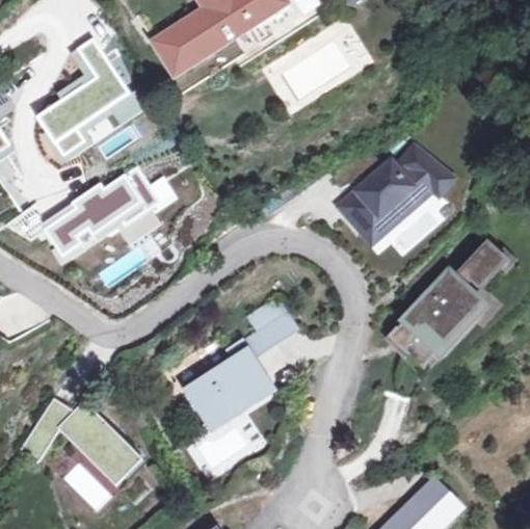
[(204,0),(206,3),(156,36),(179,71),(285,0),(204,0)]
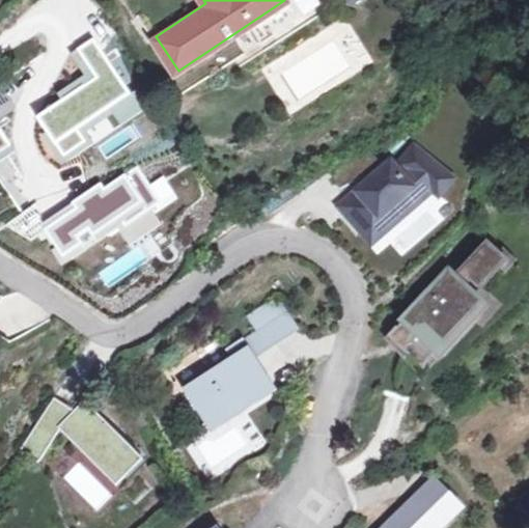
[(411,126),(328,199),(371,247),(432,192),(438,199),(460,179),(411,126)]
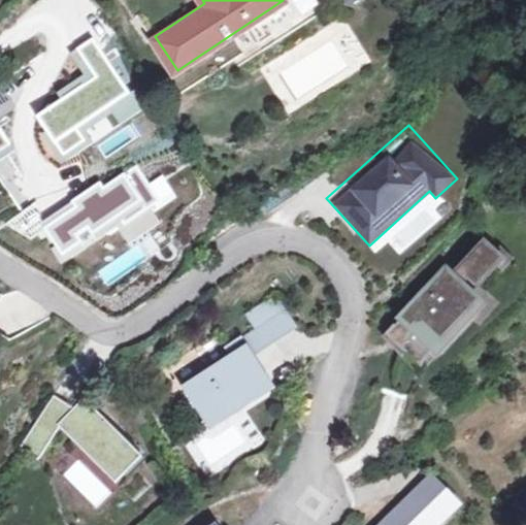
[(453,273),(442,263),(389,318),(394,323),(382,335),(420,372),(483,308),(466,292),(500,257),(485,241),(453,273)]
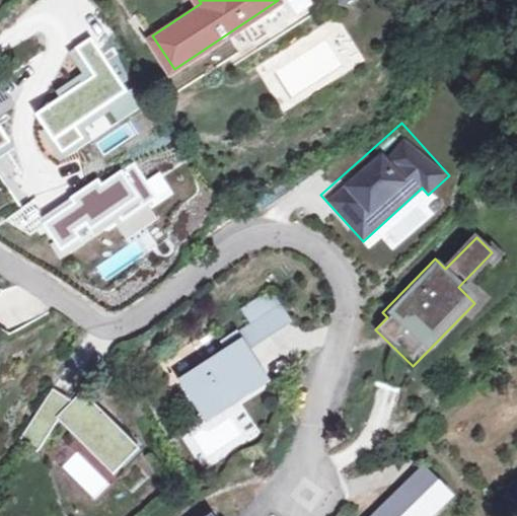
[(292,320),(269,286),(239,307),(249,322),(239,329),(252,348),(292,320)]
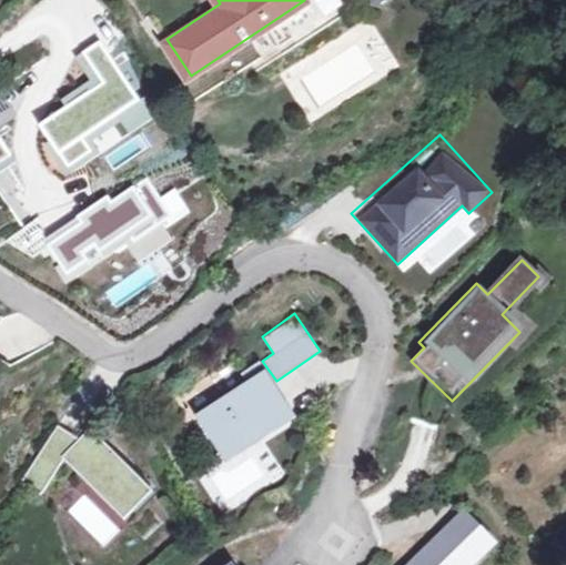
[(305,396),(327,375),(319,365),(296,387),(305,396)]
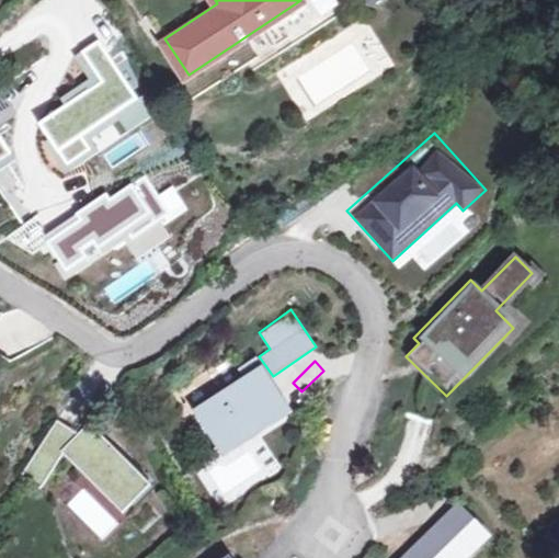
[(293,412),(260,364),(191,410),(224,458),(293,412)]
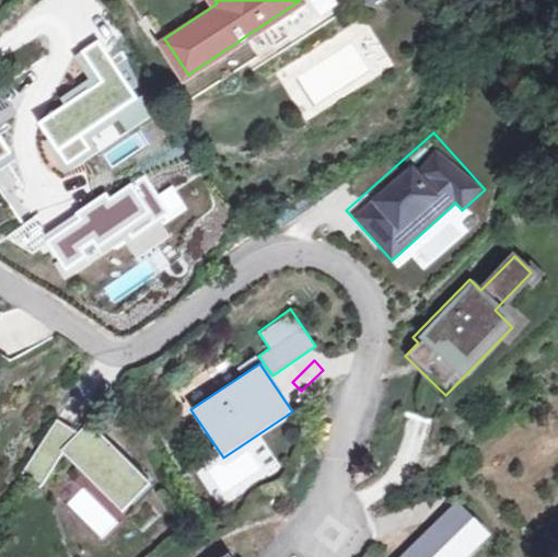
[(81,428),(59,414),(19,474),(41,489),(64,454),(81,428)]
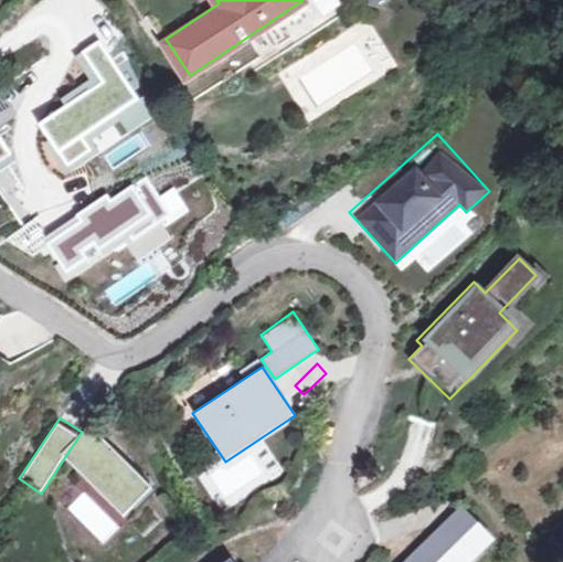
[(94,436),(85,428),(82,432),(64,458),(125,518),(157,484),(105,435),(94,436)]
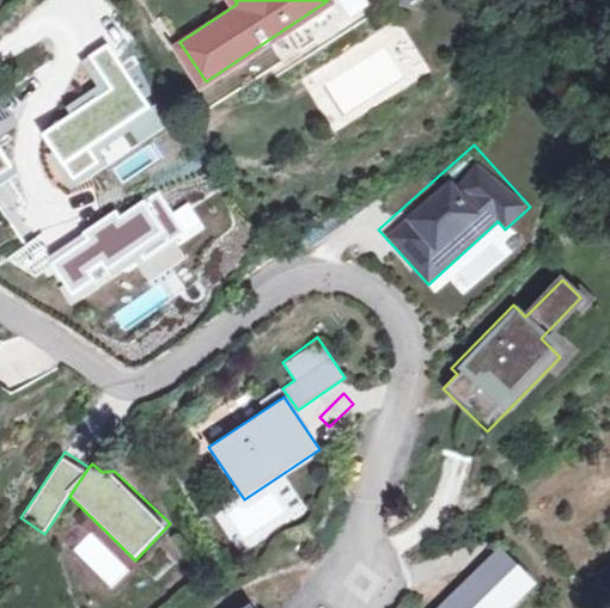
[(519,607),(541,588),(498,545),(432,607),(519,607)]
